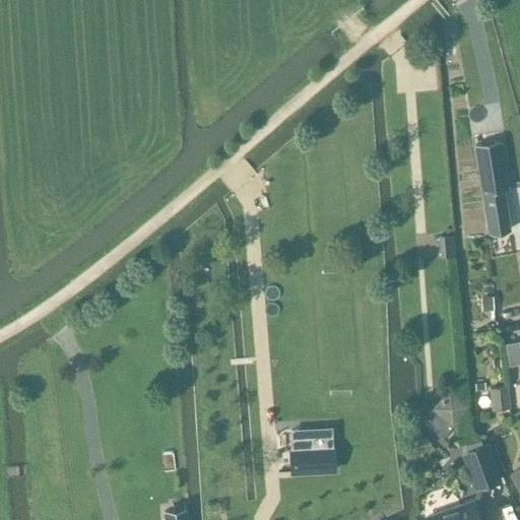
[(499,146),(474,150),(482,198),(486,222),(503,220),(499,196),(507,195),(499,146)]
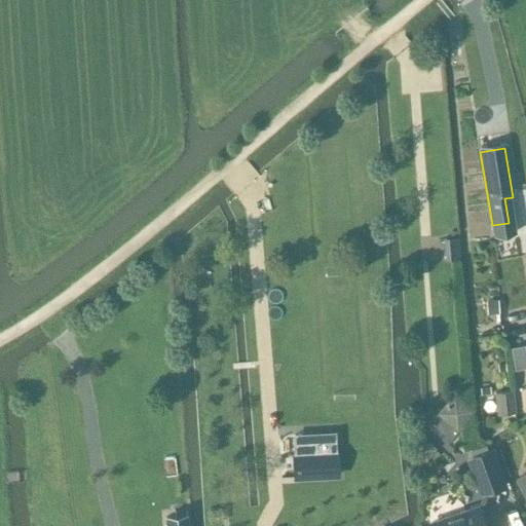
[(459,236),(445,237),(447,258),(461,257),(459,236)]
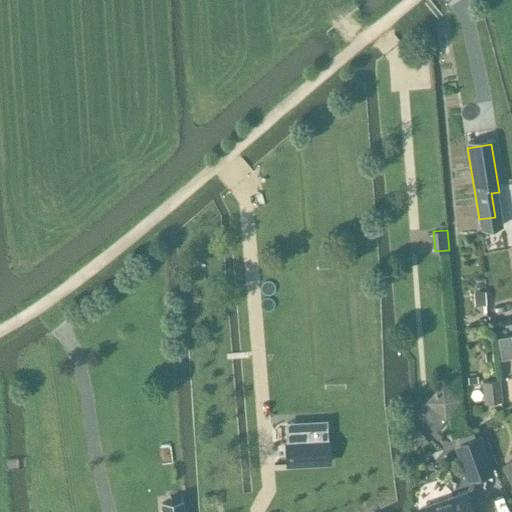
[(205,274),(204,259),(195,259),(196,275),(205,274)]
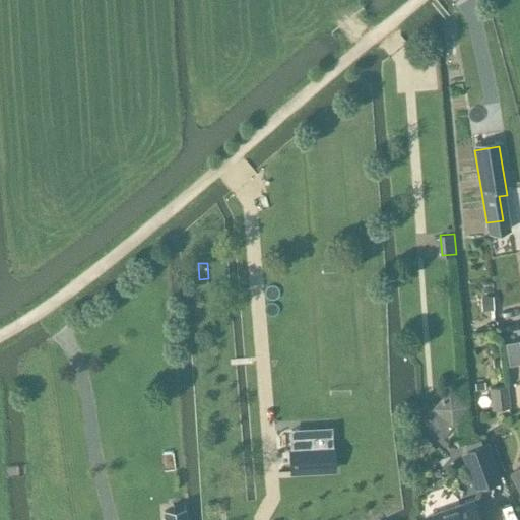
[(480,296),(481,310),(494,309),(493,295),(480,296)]
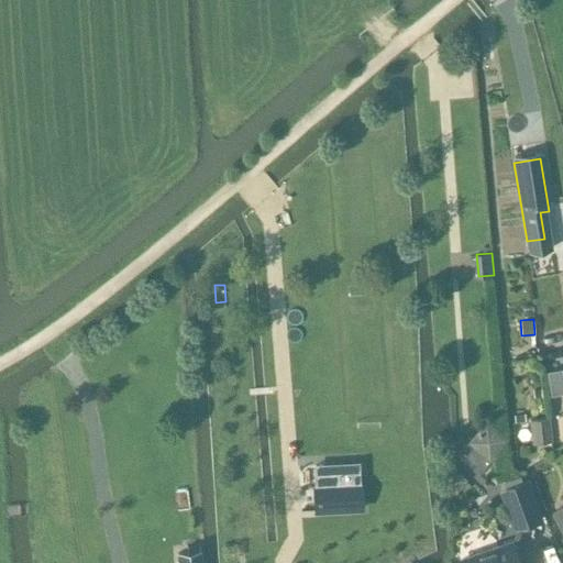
[(547,372),(550,395),(562,392),(562,378),(561,370),(547,372)]
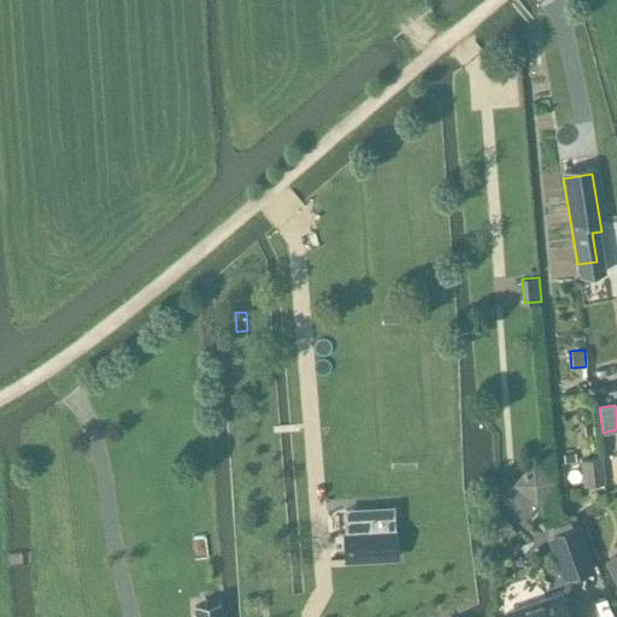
[(605,483),(601,457),(580,459),(583,486),(605,483)]
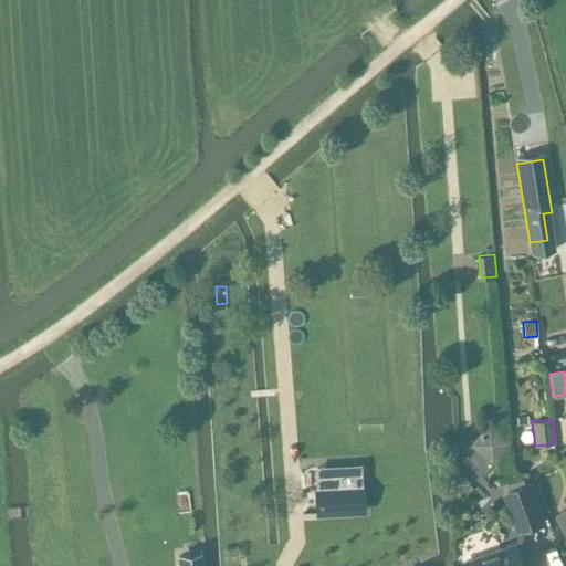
[(490,422),(473,444),(494,461),(511,439),(490,422)]
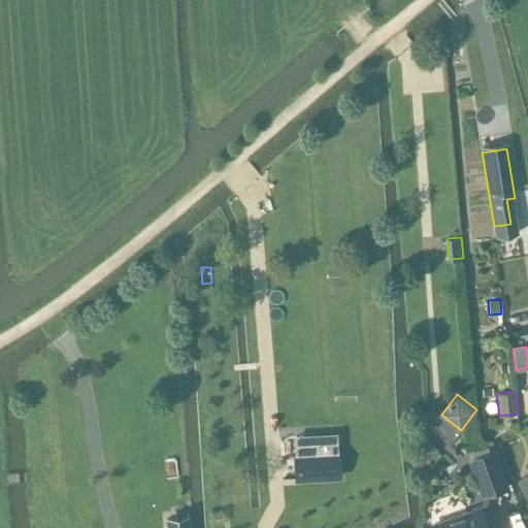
[(509,487),(495,448),(468,457),(483,496),(509,487)]
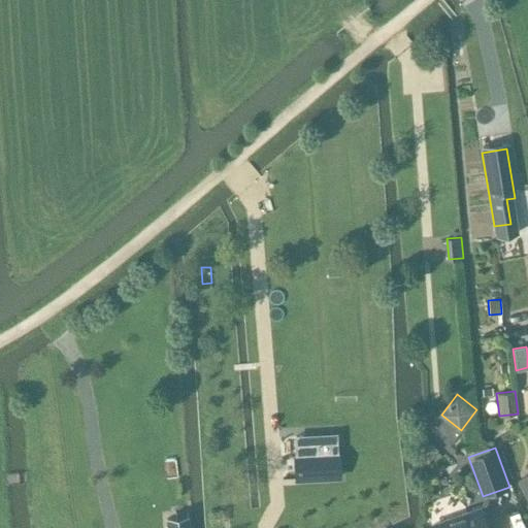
[(319,455),(297,456),(298,479),(320,477),(319,455)]
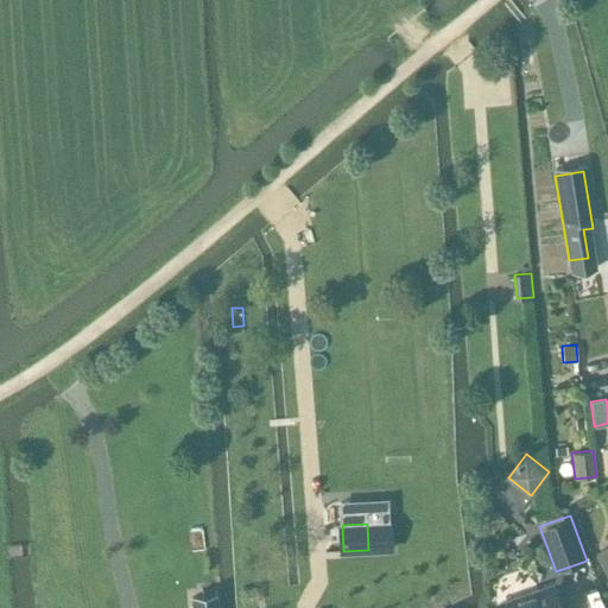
[(607,545),(596,552),(607,574),(607,545)]
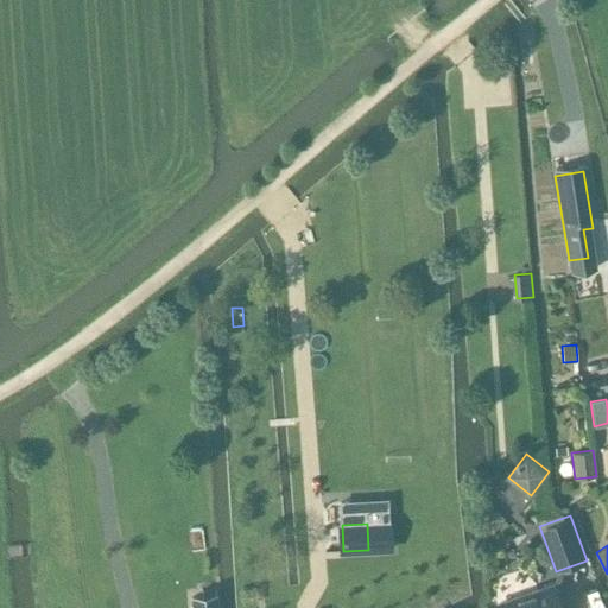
[(562,607),(555,584),(498,603),(499,607),(562,607)]
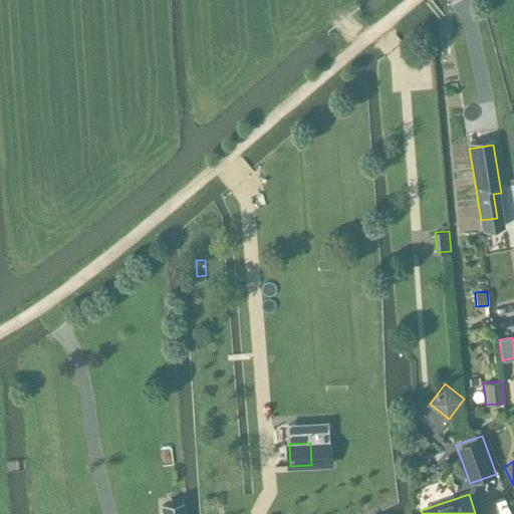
[(164,513),(185,513),(185,501),(174,502),(175,510),(164,511),(164,513)]
